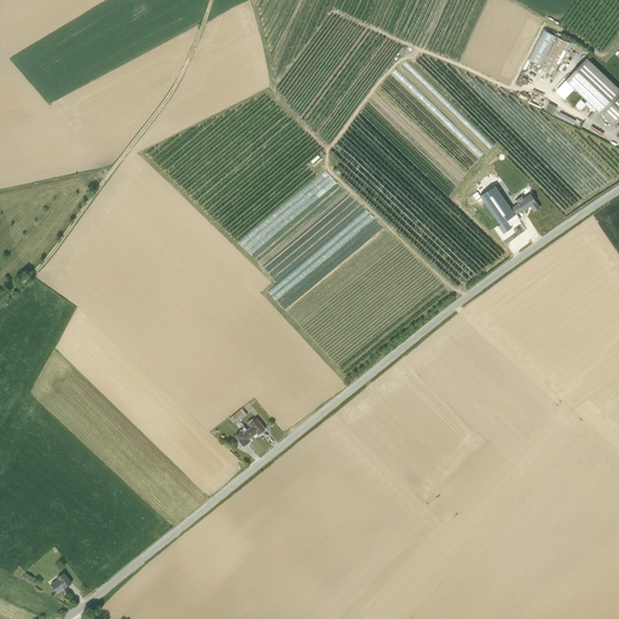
[(542,27),(525,61),(527,62),(532,64),(549,30),(542,27)]
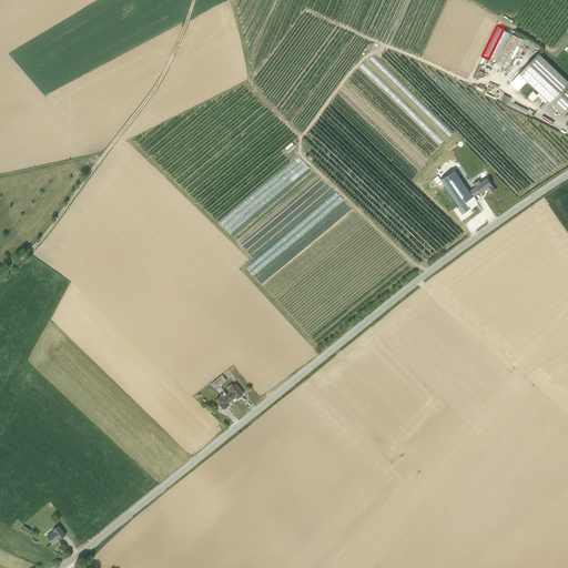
[(505,29),(489,59),(496,62),(511,32),(505,29)]
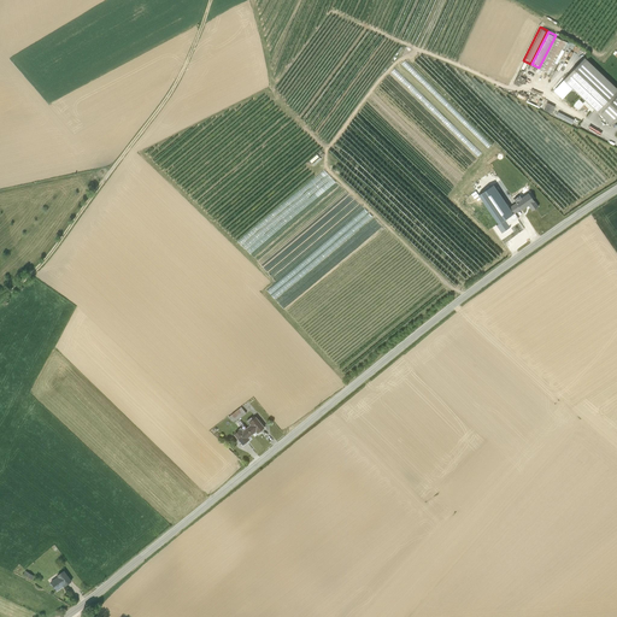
[(557,37),(540,69),(551,75),(568,43),(557,37)]
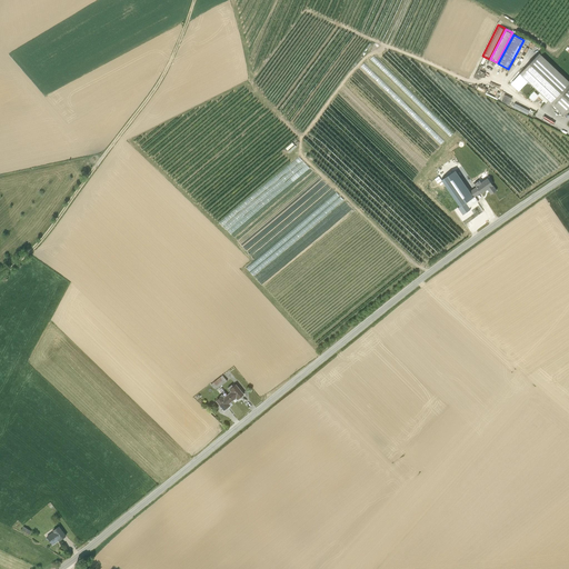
[(417,41),(413,50),(422,53),(426,43),(417,41)]
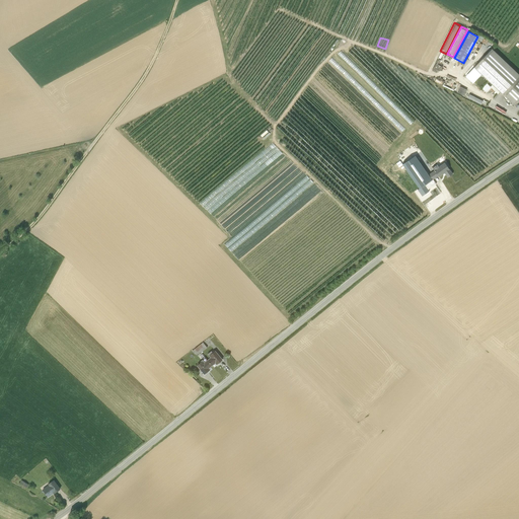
[(518,74),(492,49),(473,67),(493,85),(504,95),(505,97),(514,105),(518,100),(518,74)]
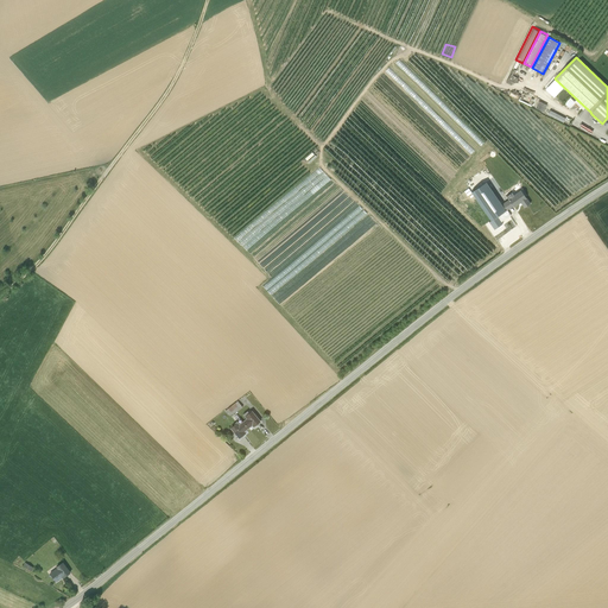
[(578,101),(577,100),(575,101),(570,97),(565,101),(564,102),(564,103),(568,107),(570,109),(576,102),(576,103),(581,107),(580,107),(576,112),(578,113),(582,109),(583,109),(586,107),(584,107),(578,101)]
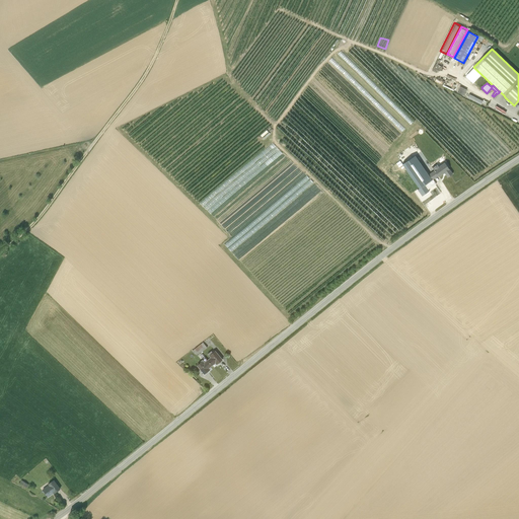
[(460,86),(457,92),(463,96),(467,90),(460,86)]
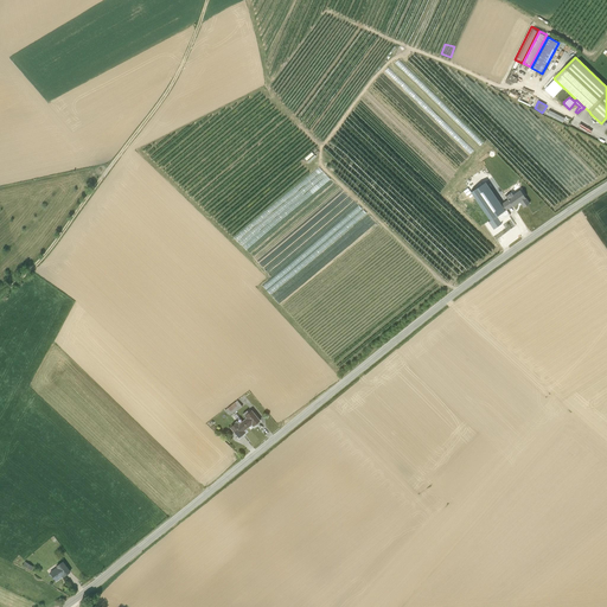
[(549,110),(547,115),(563,122),(564,119),(549,110)]
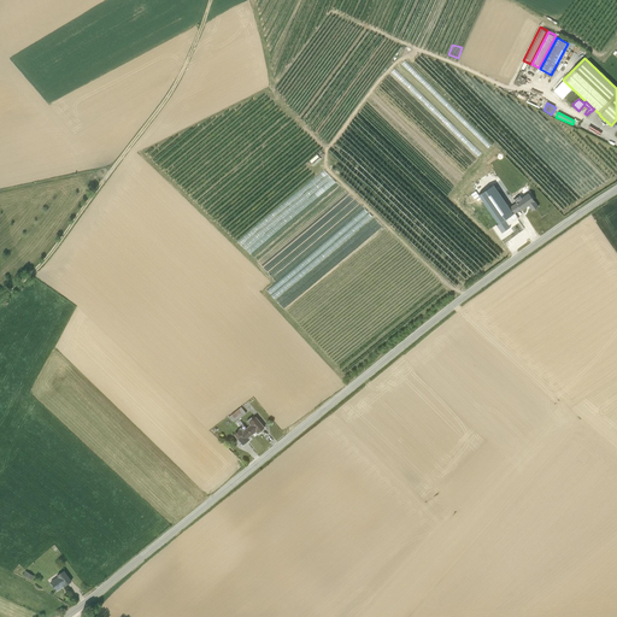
[(494,183),(480,192),(499,223),(497,224),(503,231),(511,225),(510,224),(519,218),(516,212),(529,205),(533,210),(540,206),(530,191),(522,195),(521,193),(515,197),(517,201),(510,206),(494,183)]
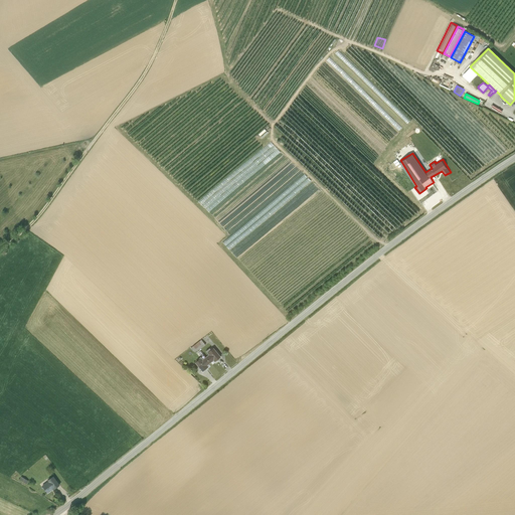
[(201,340),(191,348),(193,350),(194,349),(196,352),(205,345),(201,340)]
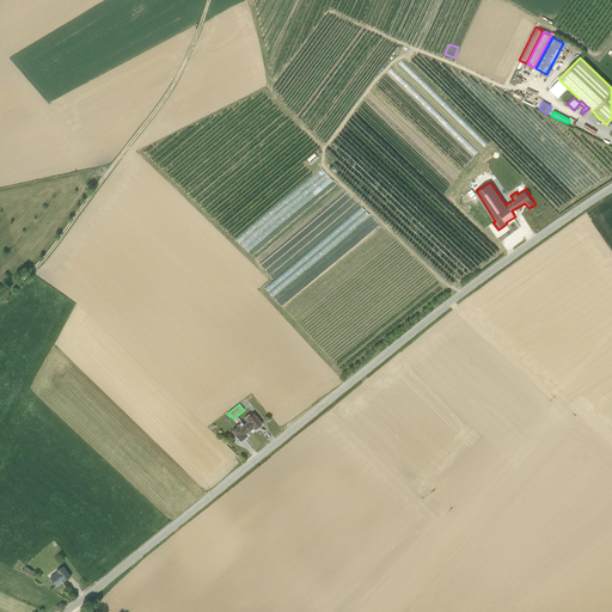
[(246,420),(249,422),(244,426),(250,432),(255,428),(256,430),(263,424),(254,414),(246,420)]
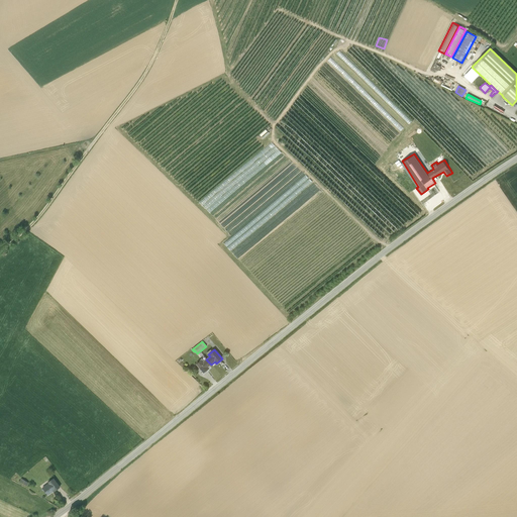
[(211,365),(206,359),(204,362),(202,359),(196,365),(204,375),(210,369),(209,368),(211,365)]
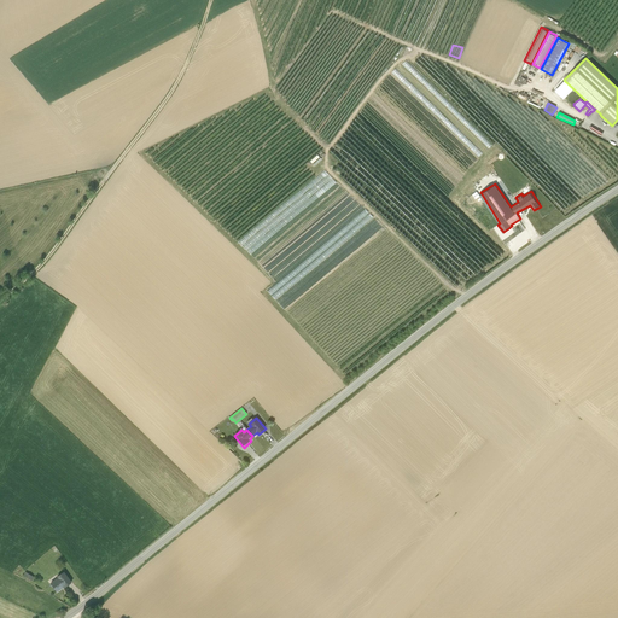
[(57,578),(51,583),(57,592),(64,587),(65,588),(73,583),(64,571),(56,577),(57,578)]
